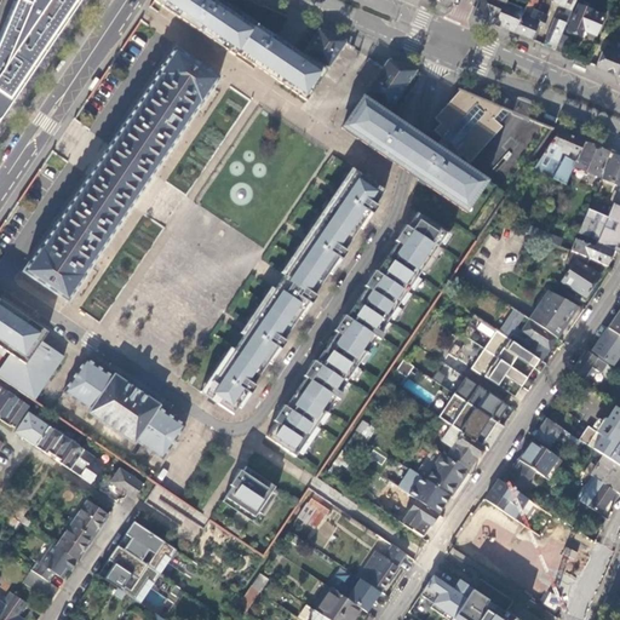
[(79,0),(18,0),(15,12),(12,11),(11,15),(0,36),(0,38),(4,40),(0,46),(0,119),(63,24),(67,21),(79,0)]
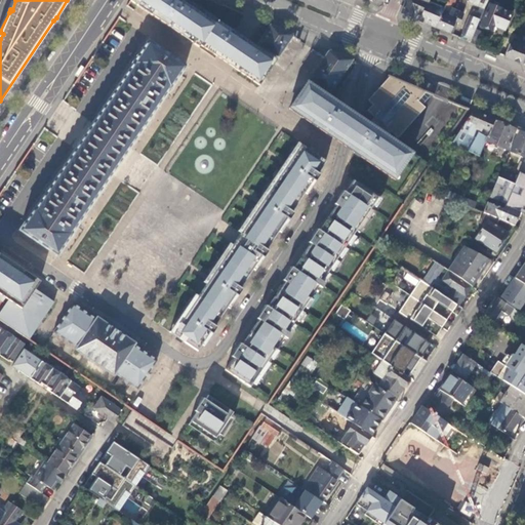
[(257,89),(275,65),(252,49),(249,47),(248,47),(228,33),(210,21),(188,5),(179,0),(131,0),(130,2),(137,6),(257,89)]
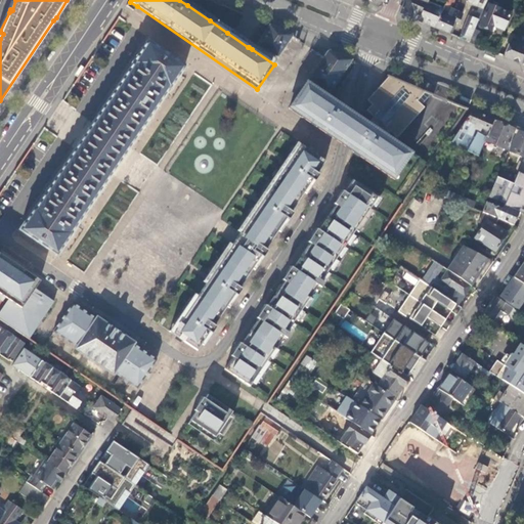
[(429,0),(406,0),(401,13),(416,19),(436,28),(447,1),(445,0),(436,0),(434,4),(428,2),(429,0)]
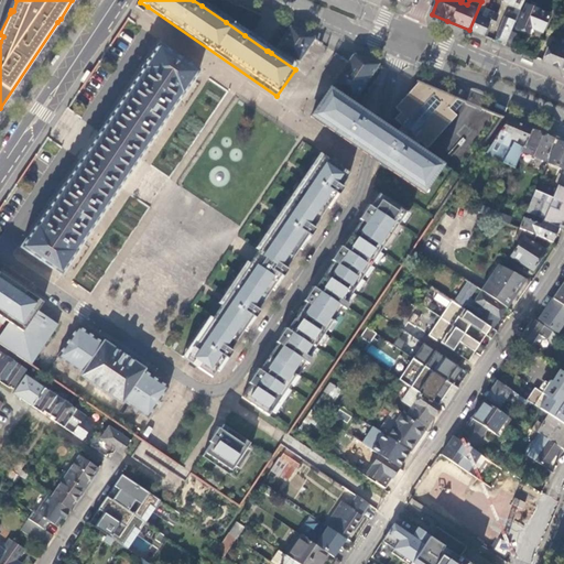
[(481,0),(481,1),(469,30),(475,32),(484,36),(490,23),(495,24),(499,14),(485,9),(488,0),(481,0)]
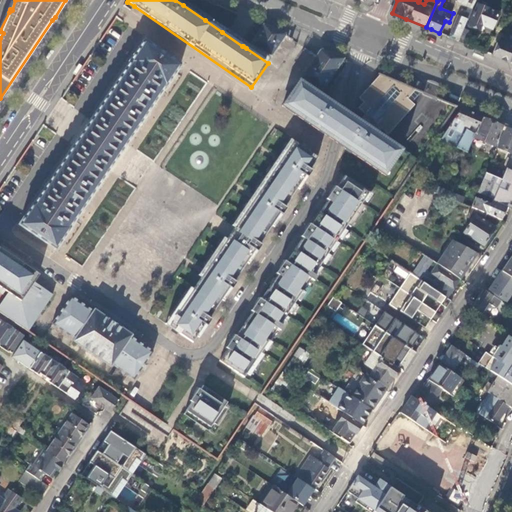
[(458,15),(449,37),(458,41),(464,28),(475,0),(457,0),(457,1),(469,7),(464,17),(458,15)]
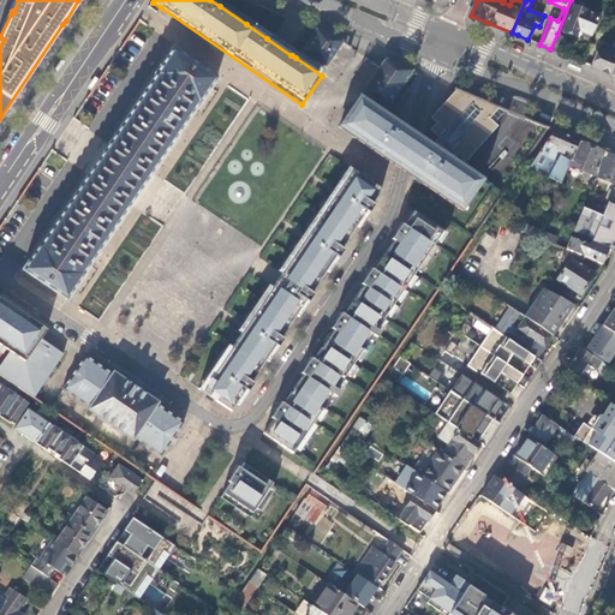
[(562,29),(577,36),(579,30),(590,35),(598,16),(573,5),(562,29)]
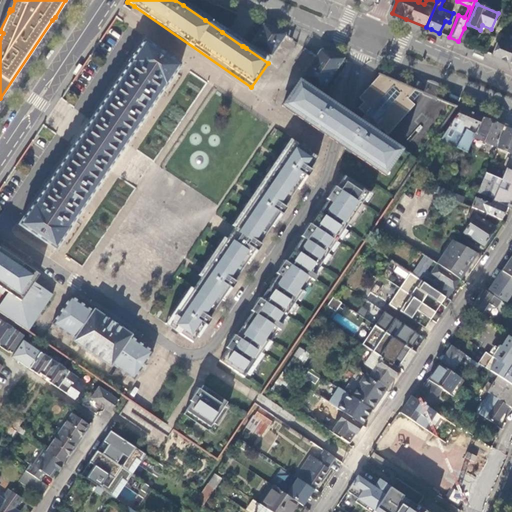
[(264,25),(250,46),(270,60),(286,36),(285,34),(272,29),(264,25)]
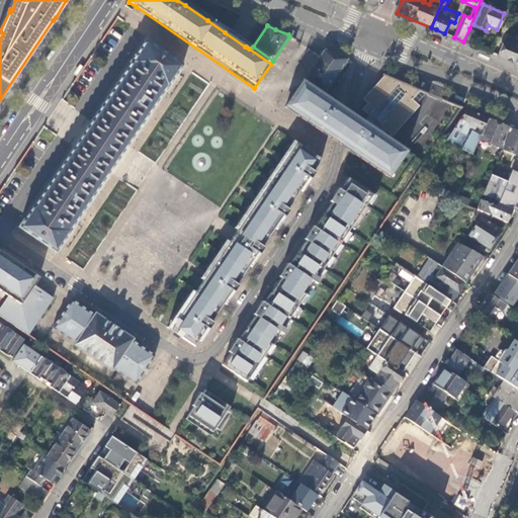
[(505,40),(498,56),(508,60),(516,63),(517,58),(517,27),(513,38),(511,37),(509,41),(505,40)]
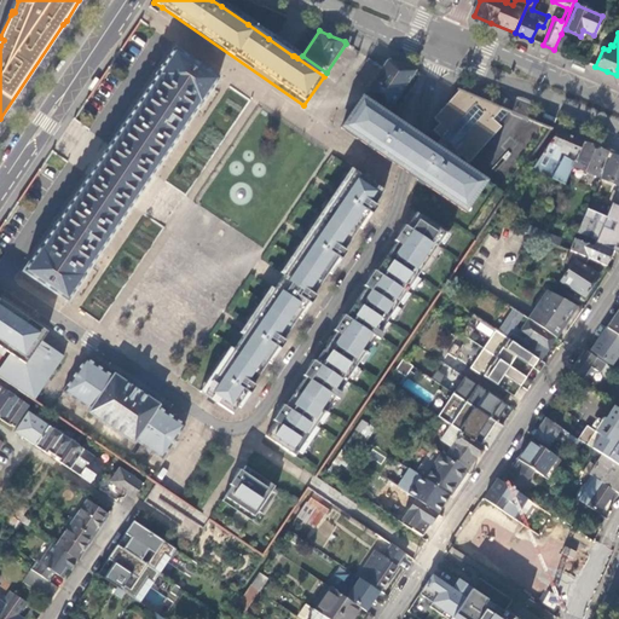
[(561,34),(554,50),(562,53),(568,38),(561,34)]
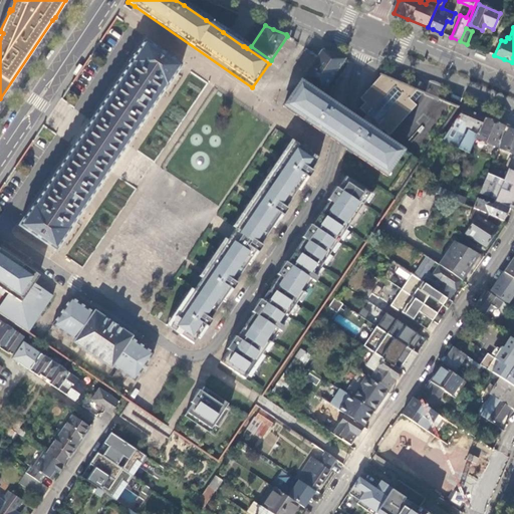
[(19,226),(56,252),(71,230),(70,229),(118,159),(166,88),(167,88),(182,66),(145,41),(130,63),(131,64),(82,134),(34,205),(34,204),(19,226)]
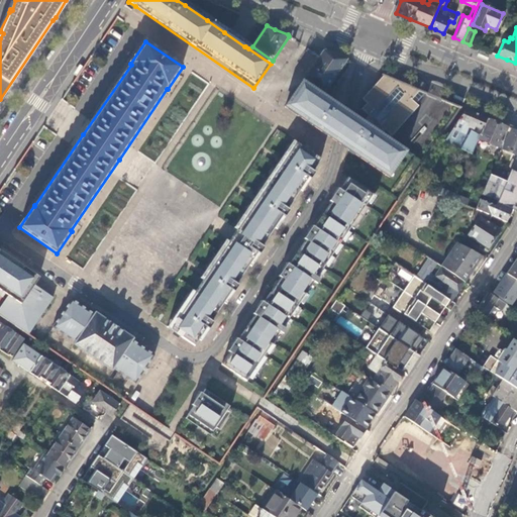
[(332,54),(325,50),(324,52),(320,57),(305,78),(325,92),(347,60),(332,54)]
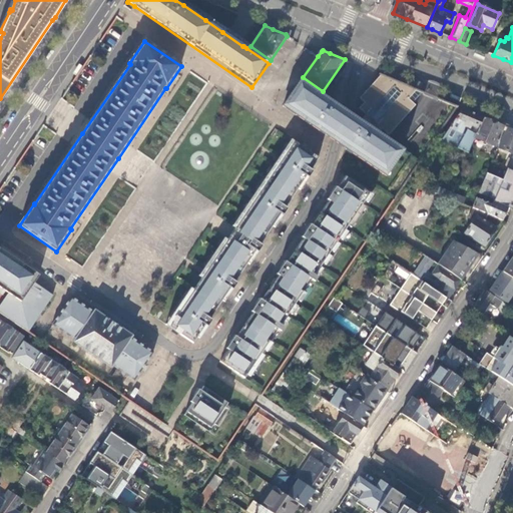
[(419,91),(381,74),(374,82),(359,98),(364,103),(358,108),(365,115),(362,118),(378,132),(380,130),(388,136),(416,105),(413,102),(422,92),(419,91)]
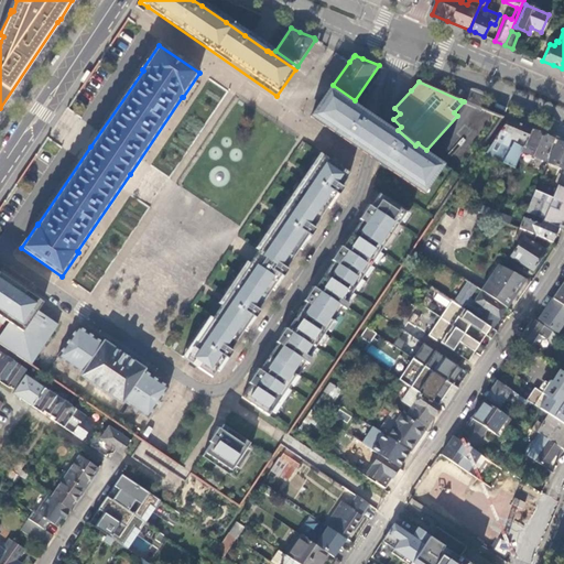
[(359,151),(370,115),(331,88),(310,118),(359,151)]
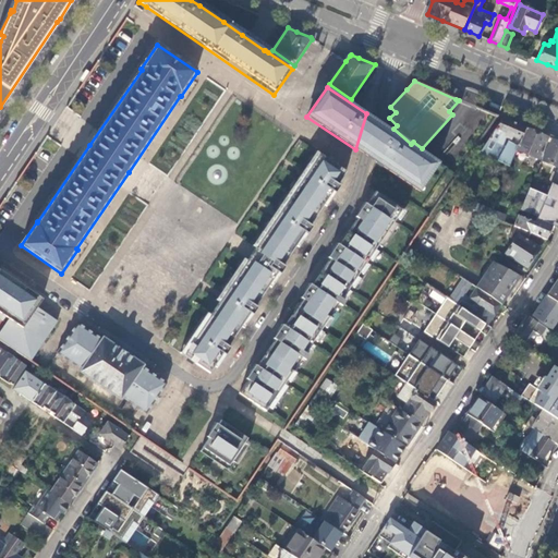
[(375,162),(385,126),(376,120),(366,113),(355,149),(365,156),(375,162)]
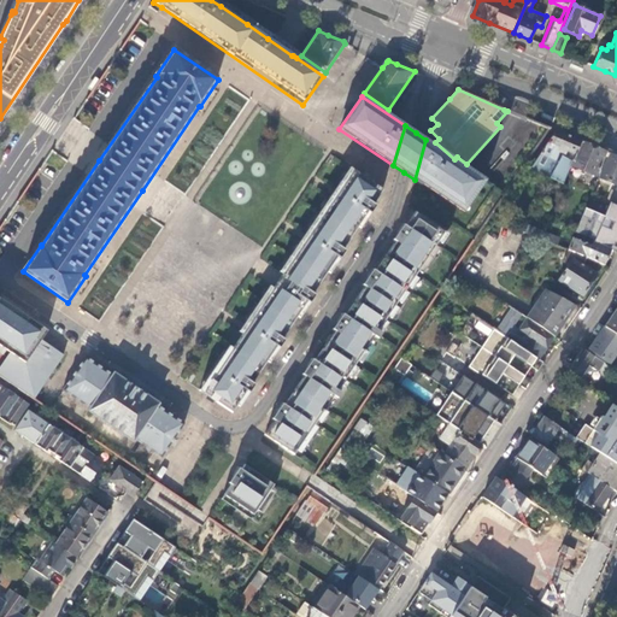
[(529,169),(563,183),(566,172),(581,141),(564,135),(556,130),(529,169)]
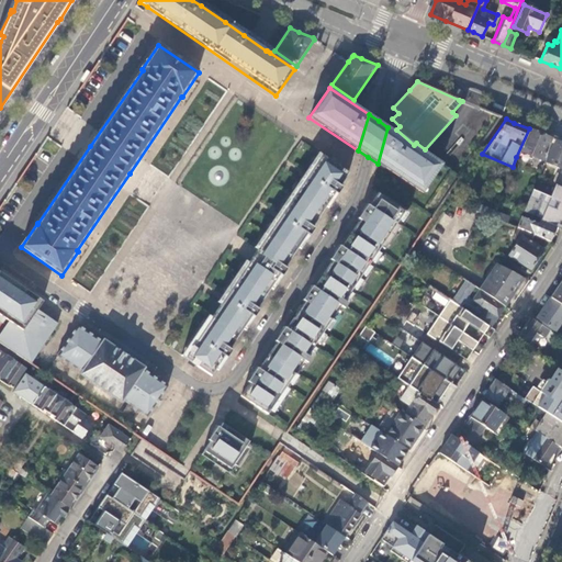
[(388,127),(378,164),(422,193),(441,164),(436,160),(431,156),(414,145),(388,127)]
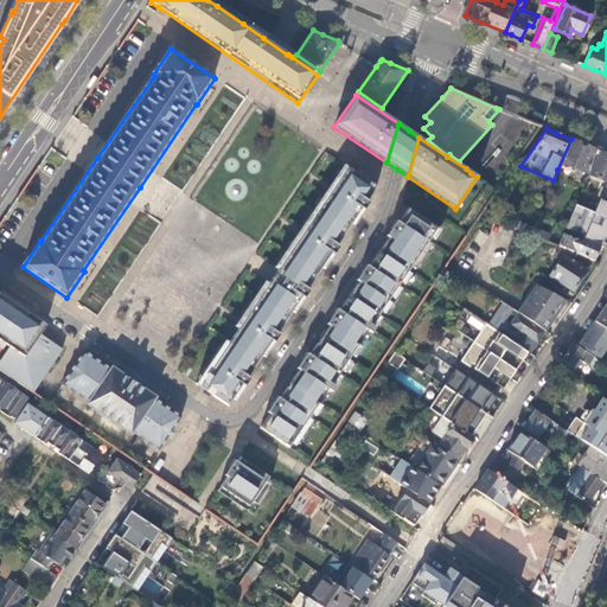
[(577,142),(572,139),(557,170),(564,173),(568,167),(586,174),(596,149),(577,142)]
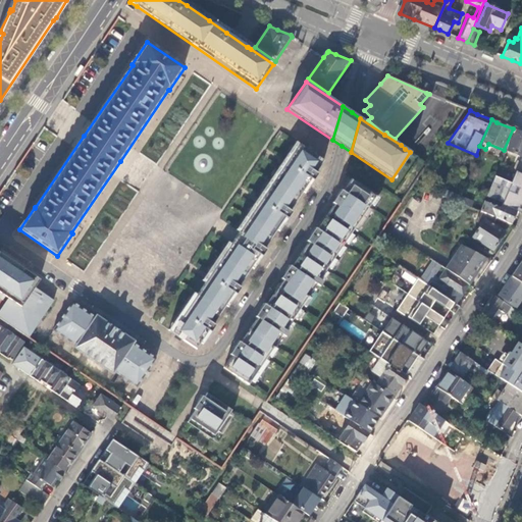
[(521,133),(519,132),(515,129),(506,151),(521,157),(521,156),(521,133)]
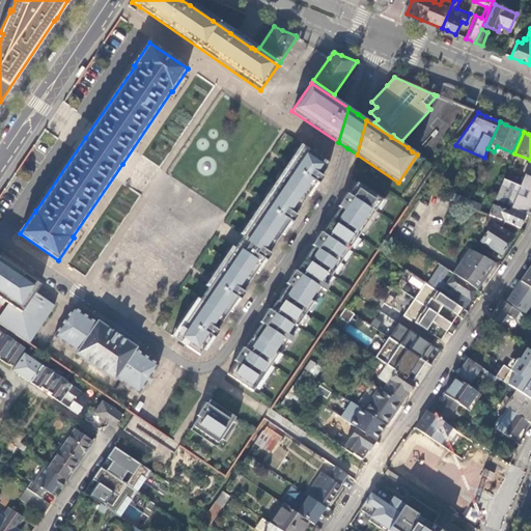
[(196,298),(170,336),(174,338),(199,355),(203,348),(205,351),(219,331),(217,329),(229,310),(231,312),(245,292),(243,290),(255,272),(257,274),(271,253),(269,252),(281,233),(283,234),(297,216),(295,214),(307,195),(310,196),(323,176),(320,175),(329,164),(300,144),(288,162),(286,164),(284,168),(262,200),(259,204),(257,207),(241,232),(240,233),(243,236),(240,242),(234,248),(231,246),(210,277),(208,280),(205,284),(204,285),(208,287),(200,300),(196,298)]
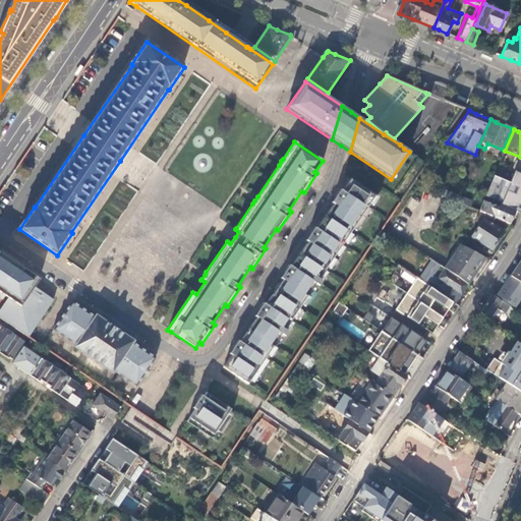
[(515,210),(520,194),(520,161),(519,161),(514,172),(498,165),(484,196),(501,204),(515,210)]
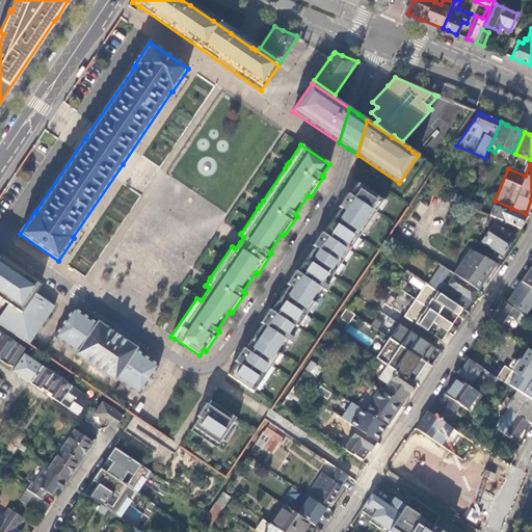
[(236,363),(228,375),(254,392),(256,389),(259,391),(273,369),(270,367),(273,363),(276,365),(283,355),(280,353),(282,349),(285,351),(291,343),(288,341),(291,337),(294,339),(299,330),(296,328),(299,324),(302,326),(309,317),(306,315),(309,311),(312,313),(317,304),(314,302),(317,298),(320,300),(326,291),(323,289),(325,286),(328,288),(335,278),(331,276),(335,272),(338,274),(343,266),(340,264),(343,260),(346,262),(352,254),(349,251),(351,247),(354,249),(361,240),(357,238),(361,234),(364,236),(378,214),(375,212),(378,208),(380,210),(387,202),(357,183),(349,195),(347,193),(339,207),(340,208),(323,234),(321,232),(312,245),(314,246),(297,272),(295,270),(286,284),(288,285),(271,311),(269,310),(260,322),(262,324),(245,349),(243,347),(234,361),(236,363)]
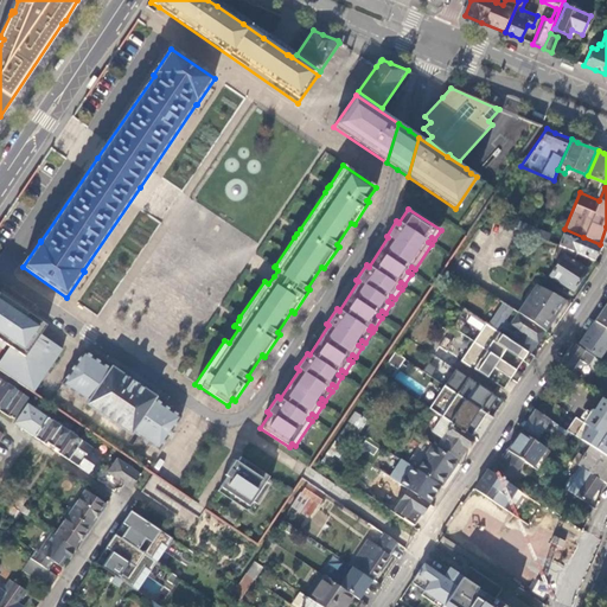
[(593,261),(600,244),(583,237),(581,242),(562,235),(557,246),(577,254),(593,261)]
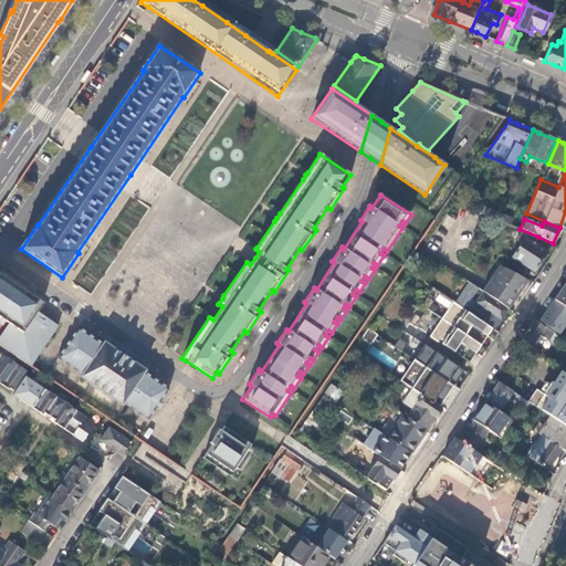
[(547,252),(534,243),(538,237),(520,229),(515,241),(521,244),(512,258),(534,272),(547,252)]
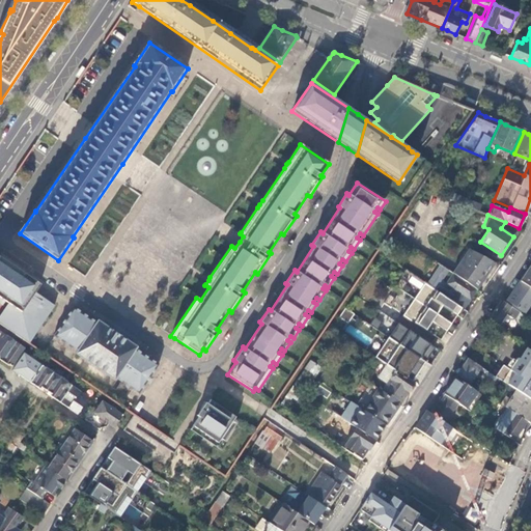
[(476,289),(495,262),(468,249),(451,273),(452,274),(476,289)]
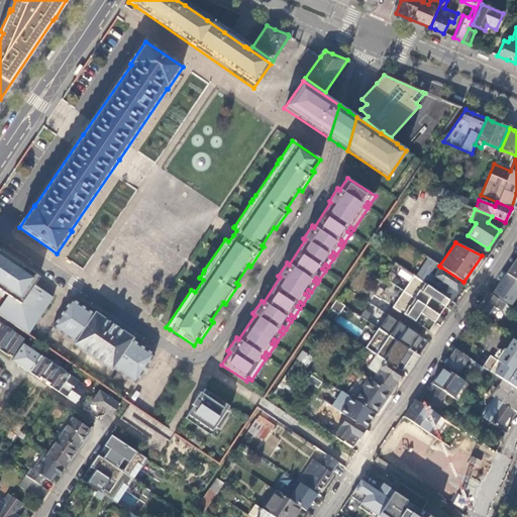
[(0,296),(2,298),(5,294),(8,296),(0,308),(0,315),(28,334),(54,298),(34,285),(39,278),(0,250),(0,296)]
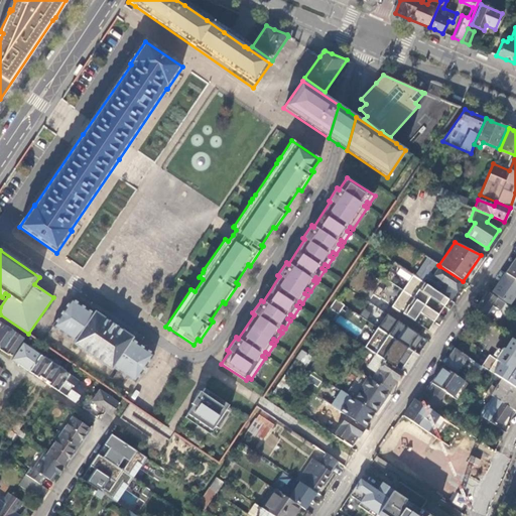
[(515,255),(504,273),(515,281),(515,255)]
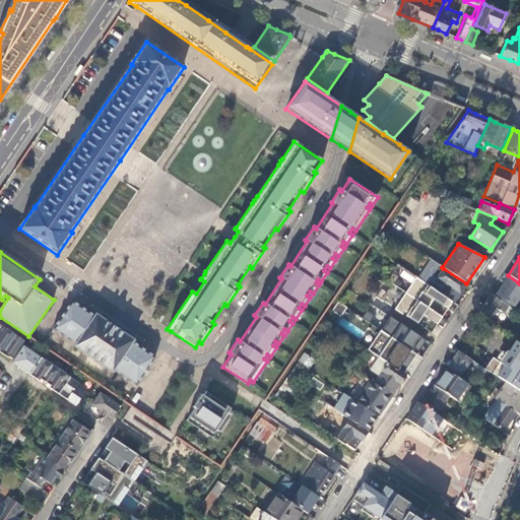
[(452,302),(453,303),(466,283),(443,268),(437,277),(432,274),(439,265),(431,260),(418,278),(452,302)]
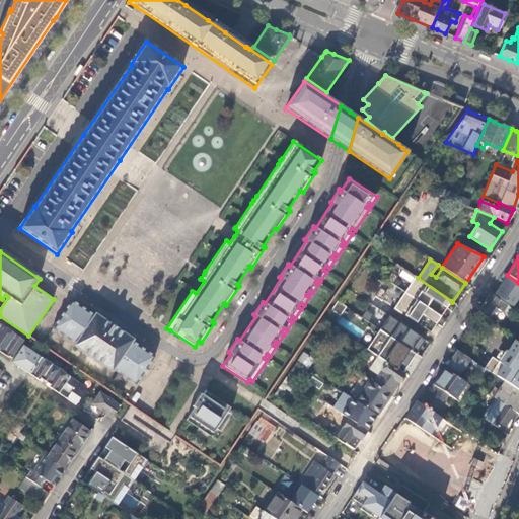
[(518,294),(518,283),(507,275),(495,294),(512,305),(518,294)]
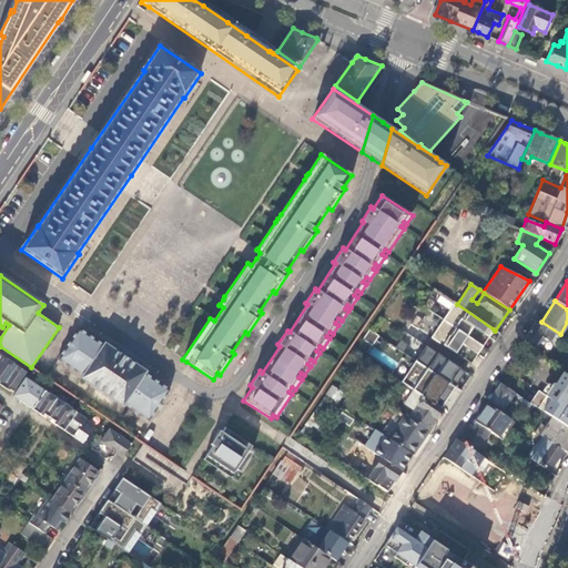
[(455,303),(443,320),(477,343),(483,333),(488,336),(494,330),(457,304),(455,303)]
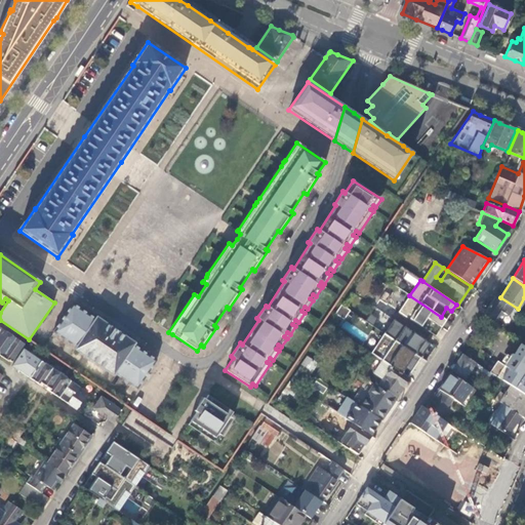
[(398,312),(430,333),(435,325),(440,328),(445,320),(441,317),(409,295),(398,312)]
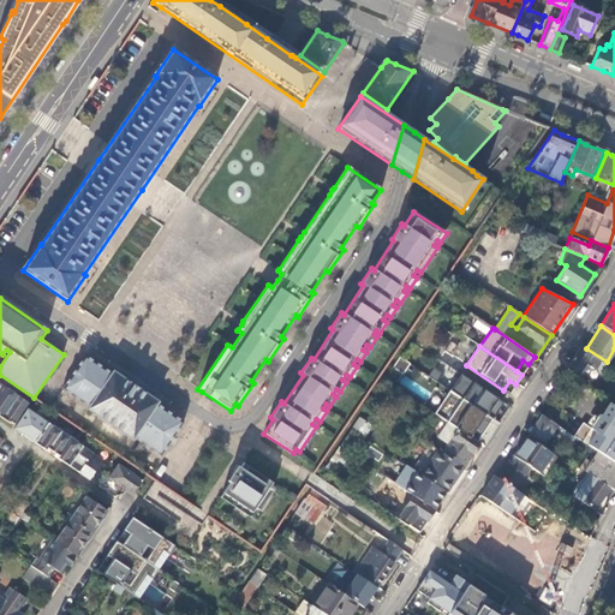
[(602,362),(580,347),(566,369),(577,376),(587,360),(591,362),(587,366),(596,372),(602,362)]
